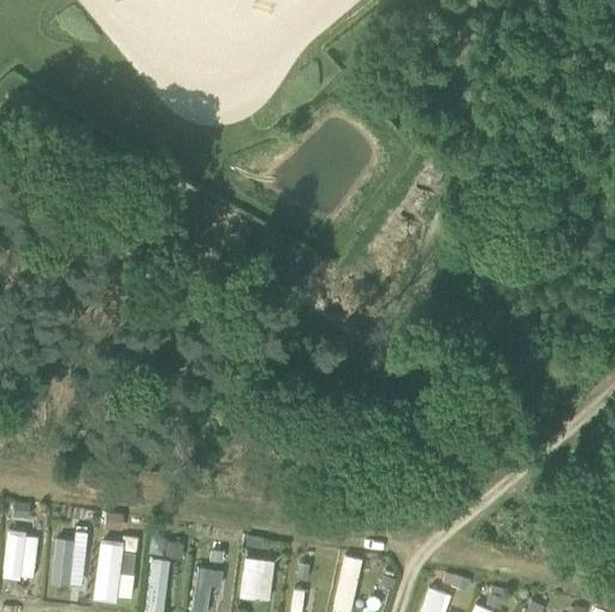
[(120,533),(123,517),(107,515),(105,532),(120,533)]
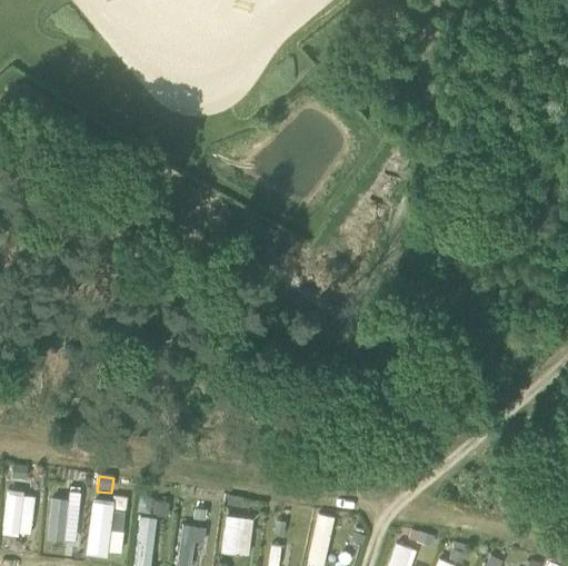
[(50,499),(49,540),(78,542),(80,493),(70,493),(69,499),(50,499)]
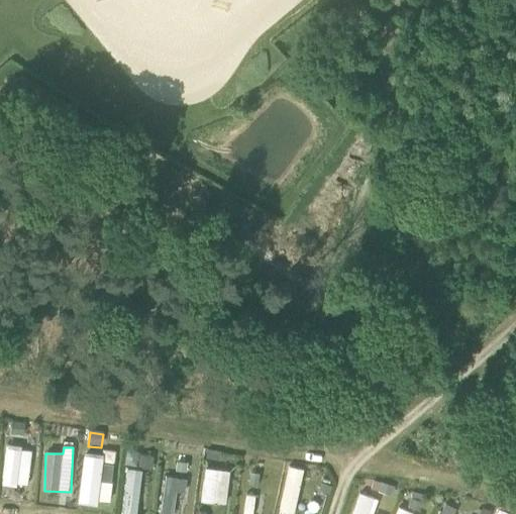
[(4,486),(30,486),(31,449),(5,448),(4,486)]
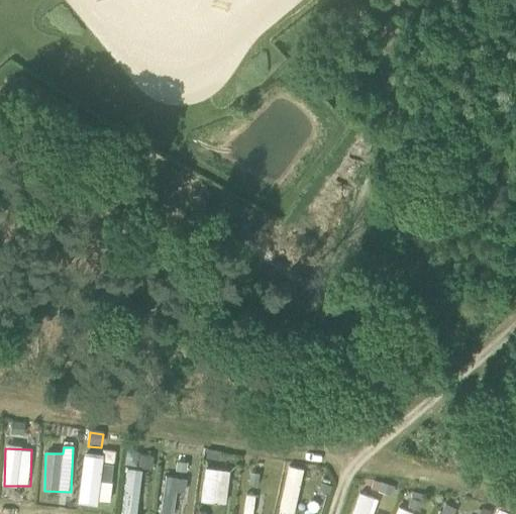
[(207,460),(221,464),(222,454),(208,451),(207,460)]
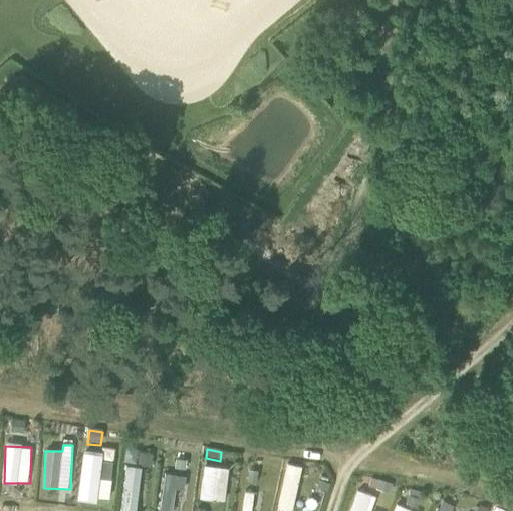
[(126,465),(151,468),(153,453),(127,451),(126,465)]
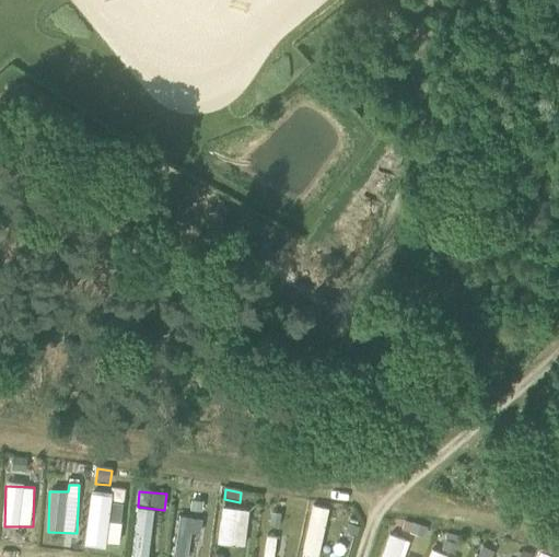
[(107,547),(109,492),(88,492),(86,547),(107,547)]
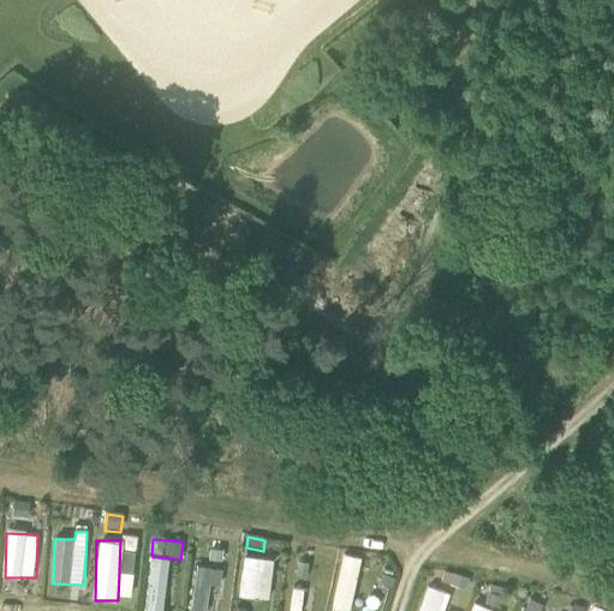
[(123,551),(121,571),(133,573),(136,552),(123,551)]
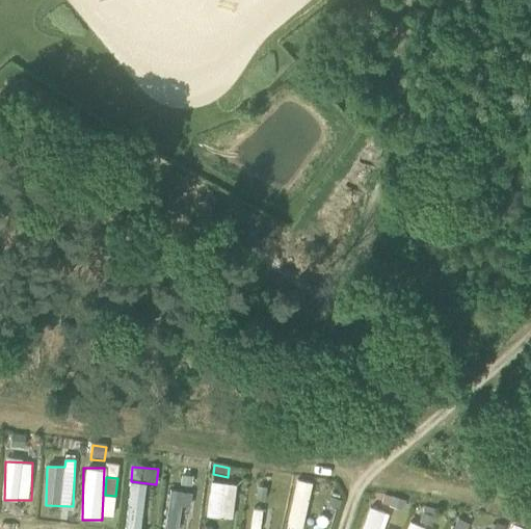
[(296,480),(288,526),(298,528),(303,528),(313,483),(296,480)]
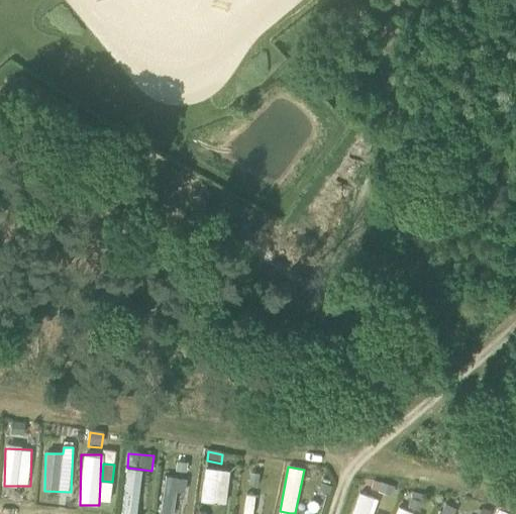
[(228,504),(229,471),(204,469),(202,503),(228,504)]
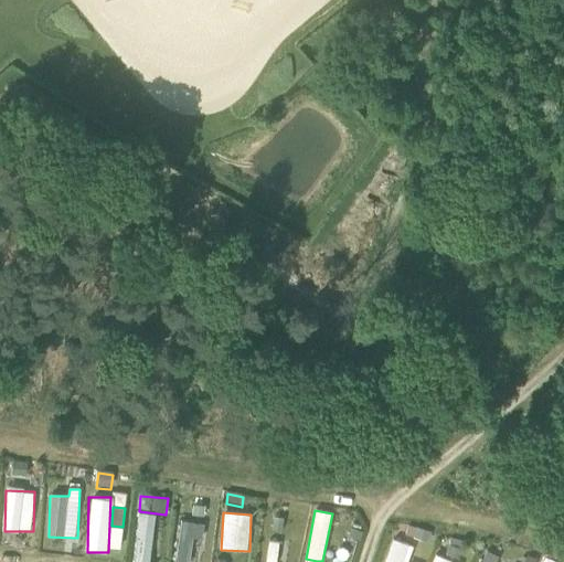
[(148,561),(156,516),(139,513),(131,561),(148,561)]
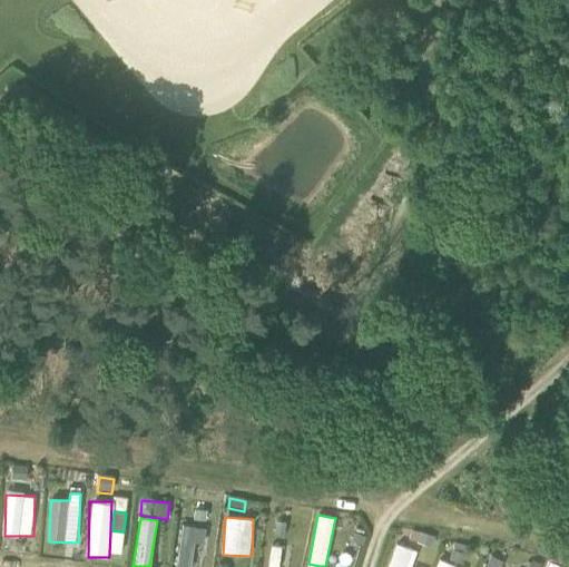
[(196,544),(204,545),(207,529),(185,525),(176,566),(190,566),(196,544)]
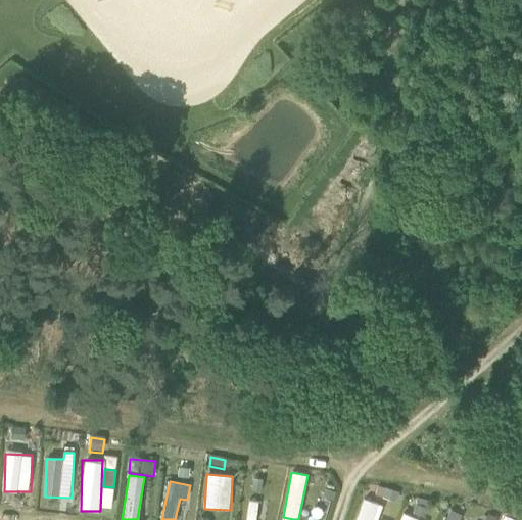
[(101,509),(112,510),(113,488),(102,488),(101,509)]
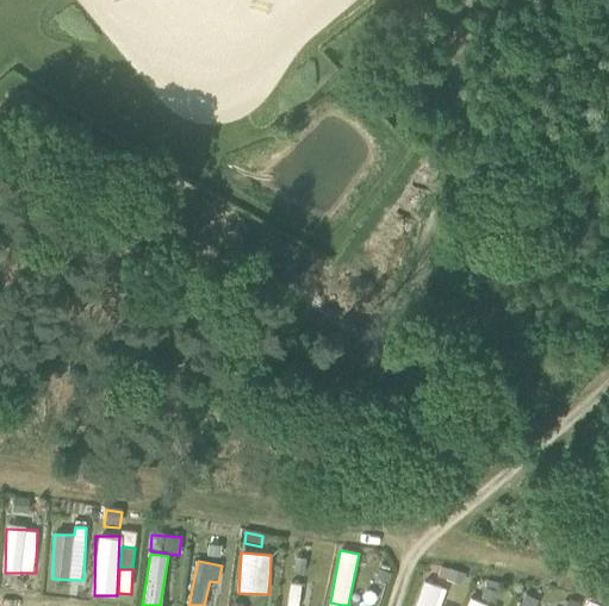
[(442,605),(447,589),(423,582),(415,605),(442,605)]
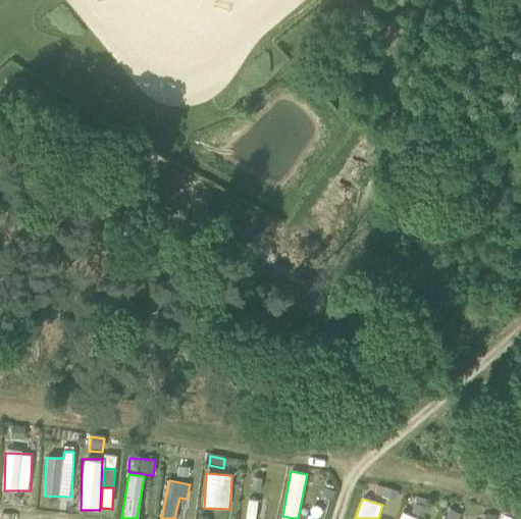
[(448,509),(444,518),(461,518),(462,516),(448,509)]
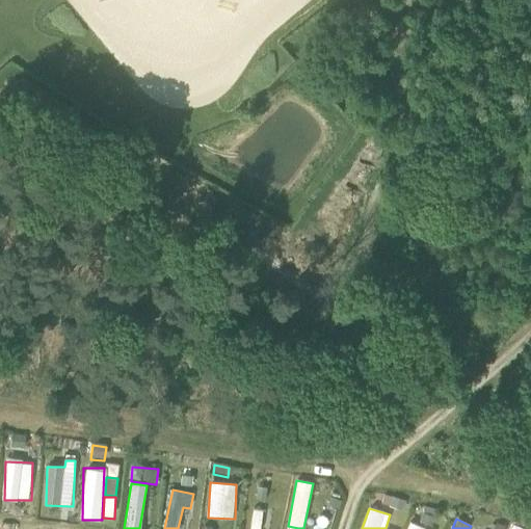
All buildings are outlined.
